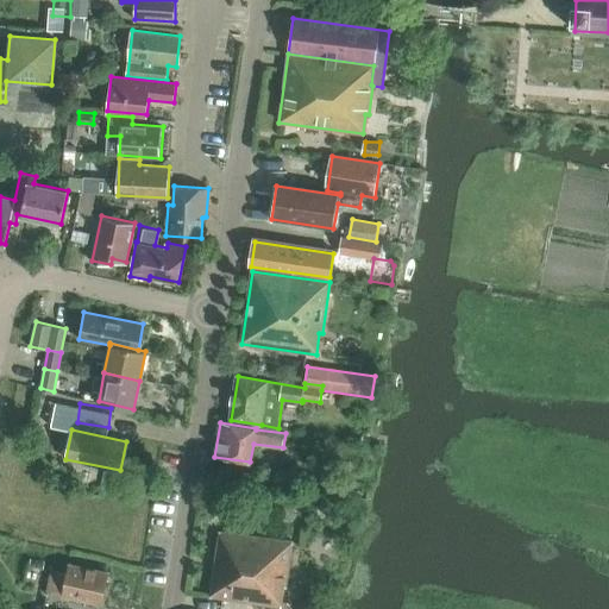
[(211,597),(281,608),(284,589),(287,589),(293,542),(221,532),(211,597)]
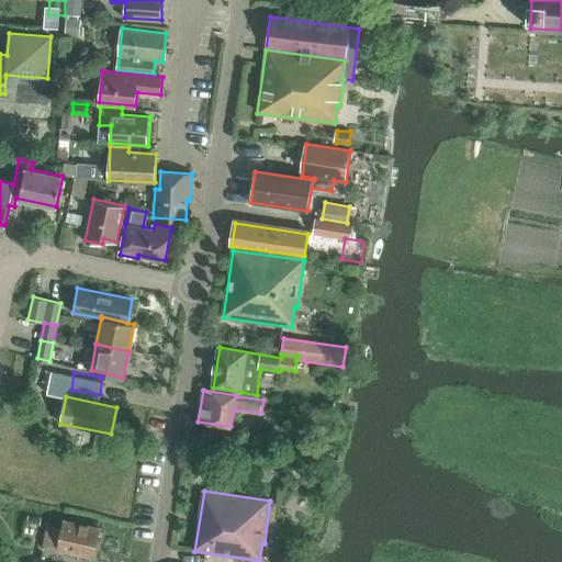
[(57,548),(93,555),(99,527),(63,519),(62,529),(46,526),(43,541),(57,544),(57,548)]
